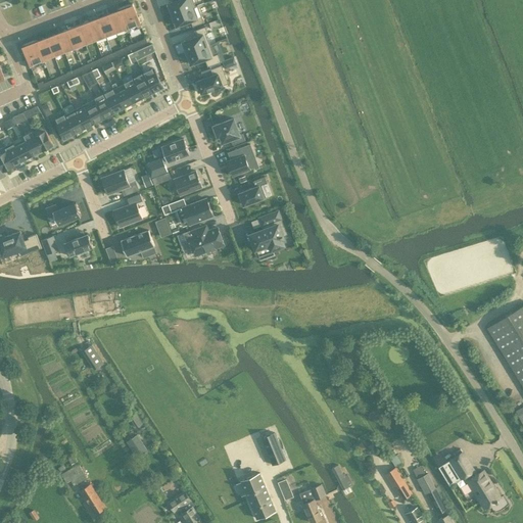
[(176,0),(168,3),(173,14),(198,5),(197,4),(195,5),(193,0),(176,0)]
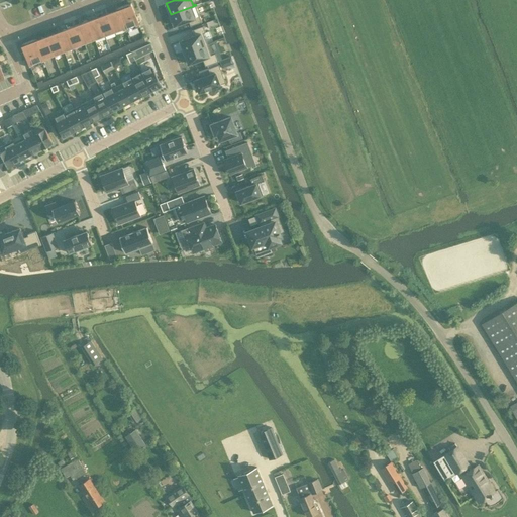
[(131,3),(117,8),(118,10),(124,27),(126,31),(140,26),(131,3)]
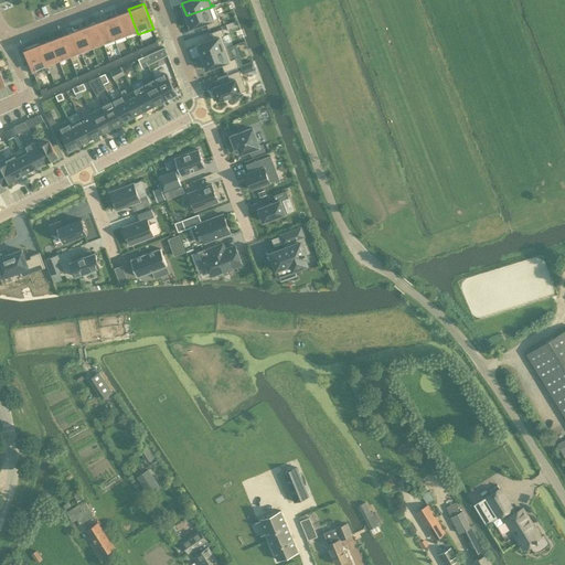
[(214,6),(187,16),(191,28),(206,22),(209,29),(221,24),(214,6)]
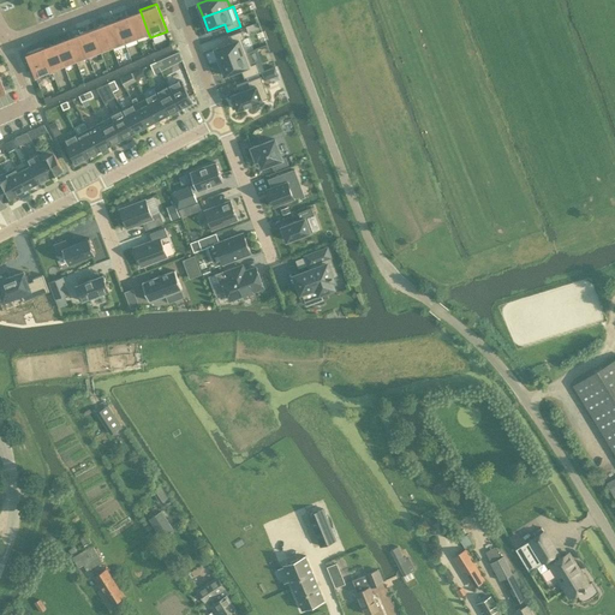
[(141,12),(129,17),(136,36),(148,33),(141,12)]
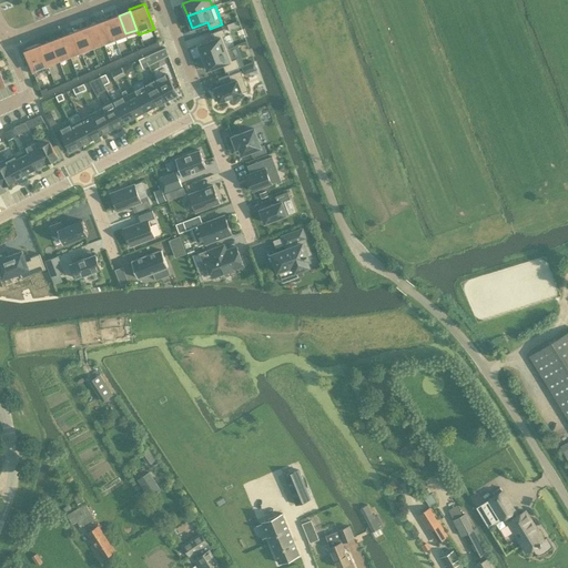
[(119,16),(108,20),(114,38),(125,33),(119,16)]
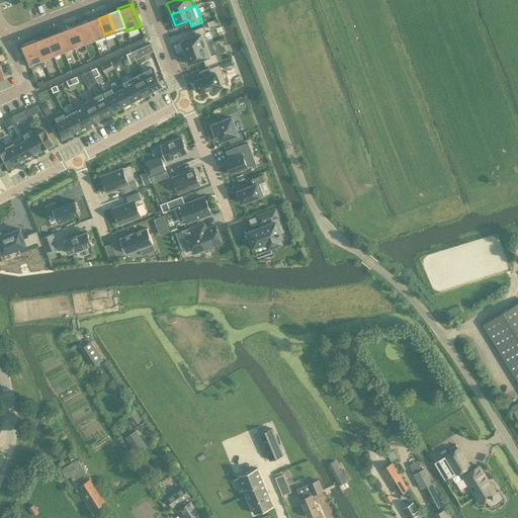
[(98,18),(88,21),(95,38),(104,34),(98,18)]
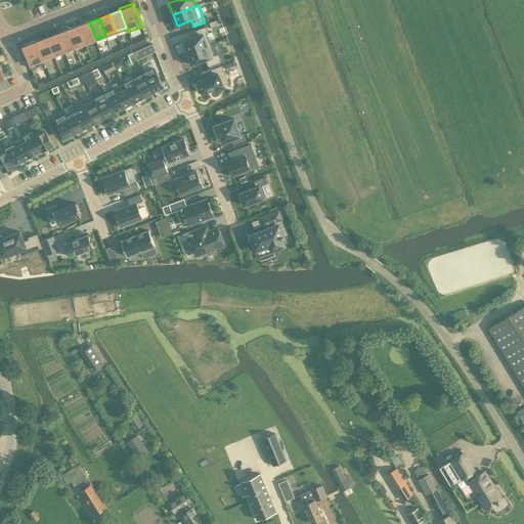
[(89,20),(79,25),(86,43),(96,39),(89,22),(89,20)]
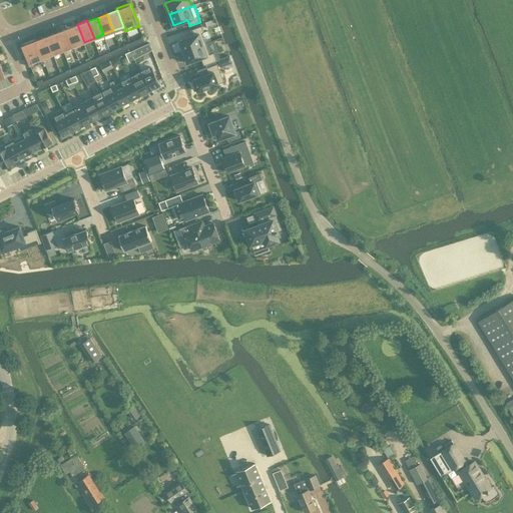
[(77,24),(66,28),(66,29),(73,46),(84,42),(77,24)]
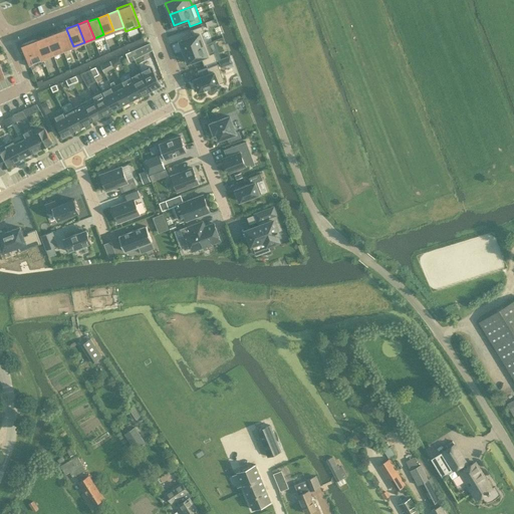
[(193,35),(179,41),(184,52),(206,43),(202,33),(205,32),(202,25),(191,30),(193,35)]
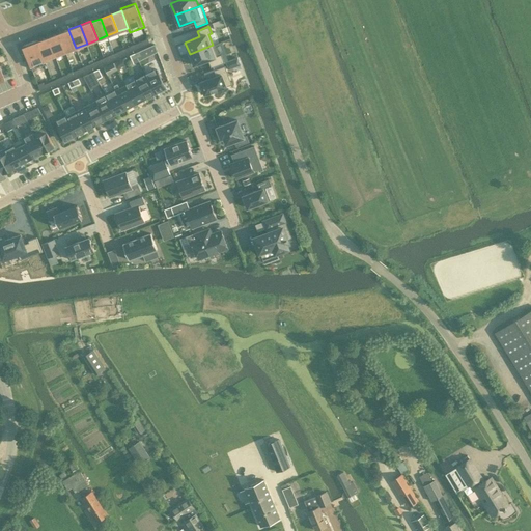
[(68,30),(60,33),(66,51),(76,48),(68,30)]
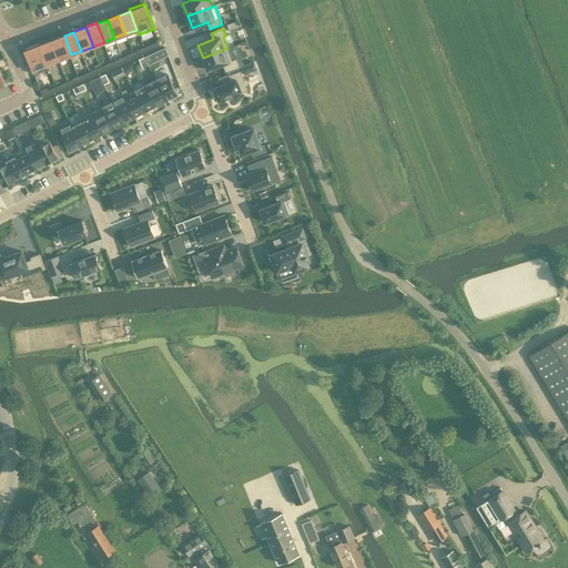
[(64,36),(53,40),(60,59),(71,54),(64,36)]
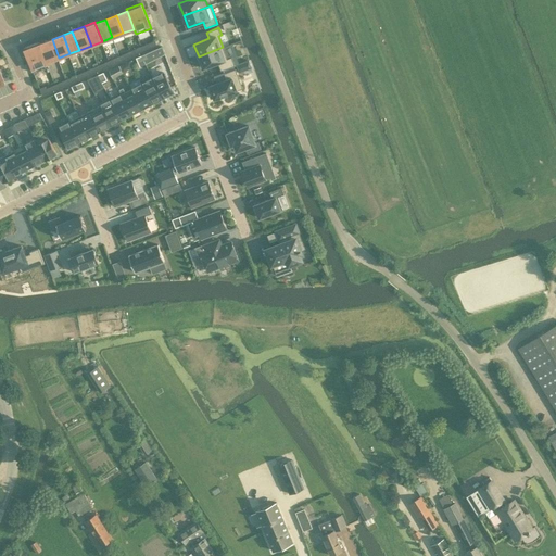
[(40,43),(47,62),(59,58),(52,39),(40,43)]
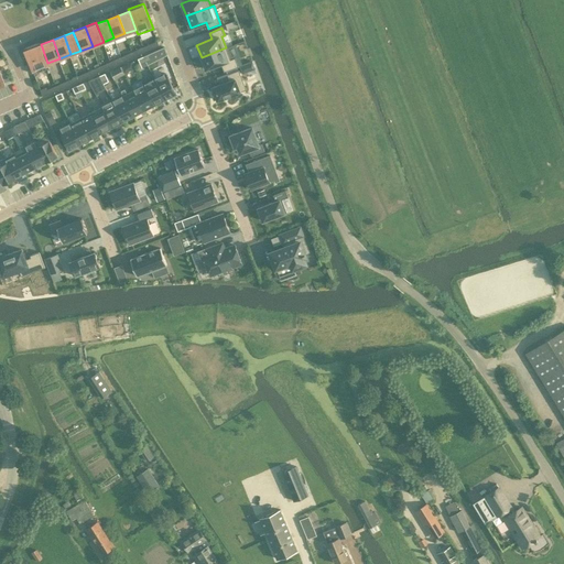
[(24,47),(34,74),(50,68),(47,63),(40,42),(24,47)]
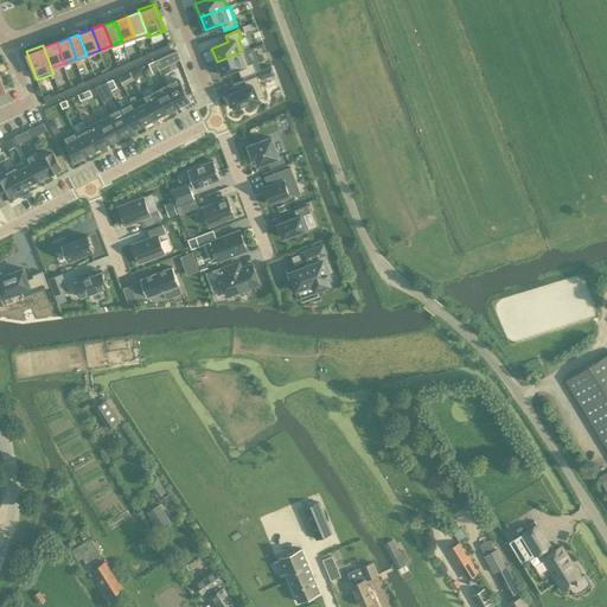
[(154,51),(142,56),(145,61),(155,56),(154,51)]
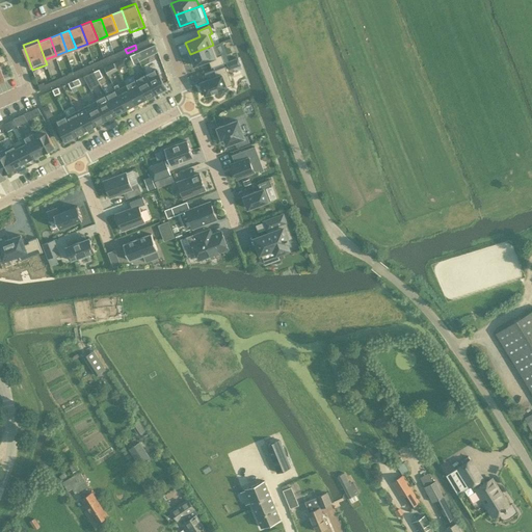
[(213,45),(190,54),(194,65),(209,60),(211,68),(225,62),(222,54),(217,56),(213,45)]
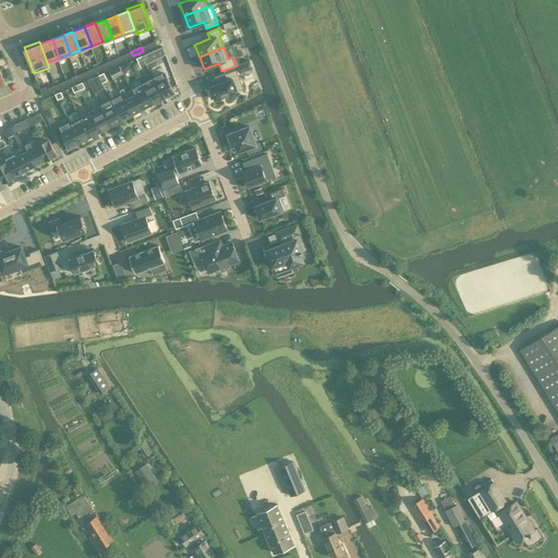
[(131,51),(120,57),(122,60),(133,56),(131,51)]
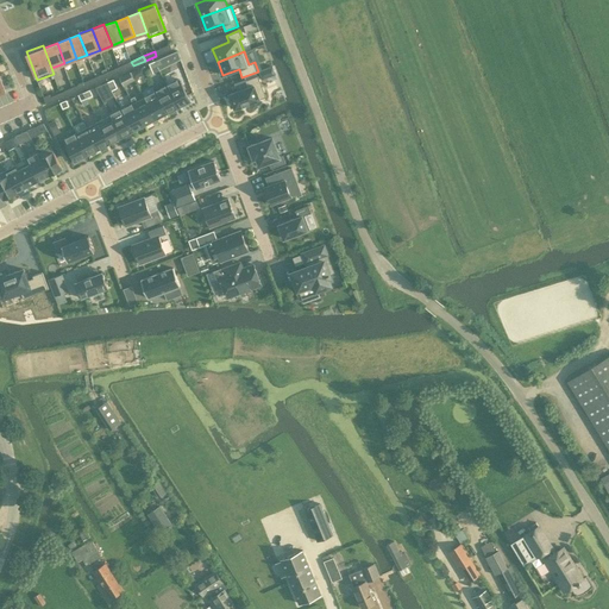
[(131,62),(119,67),(121,71),(133,66),(131,62)]
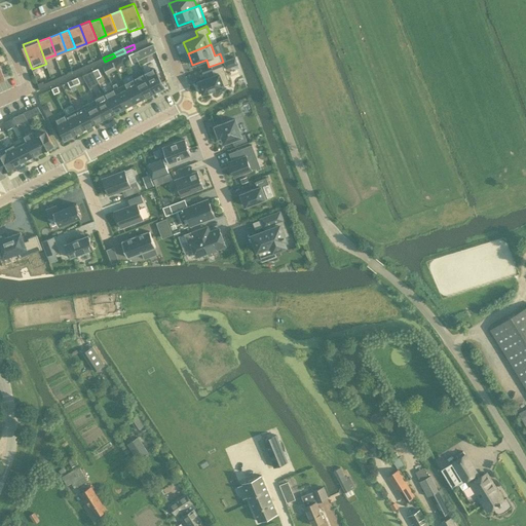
[(103,58),(92,63),(94,66),(105,62),(103,58)]
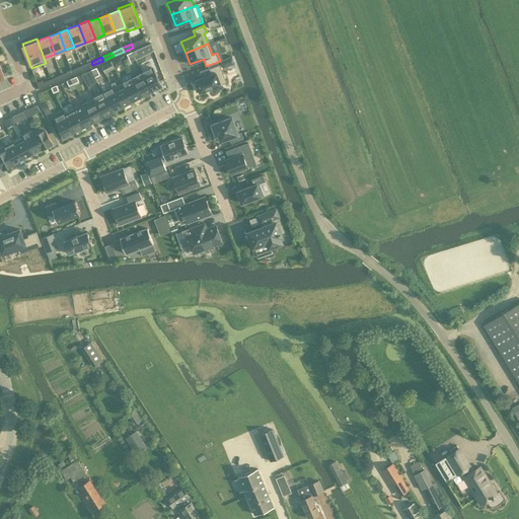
[(112,61),(101,66),(105,72),(115,68),(112,61)]
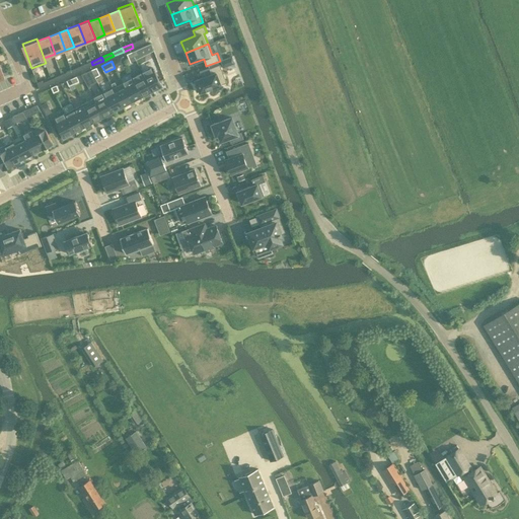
[(227,82),(220,64),(208,69),(211,74),(196,80),(197,82),(195,83),(198,90),(199,89),(200,92),(227,82)]
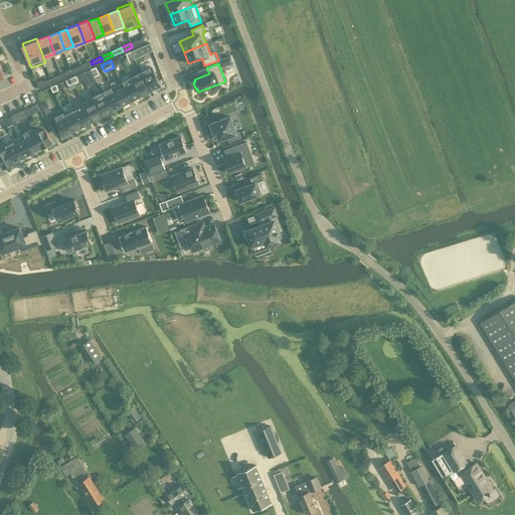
[(81,65),(71,69),(72,73),(82,68),(81,65)]
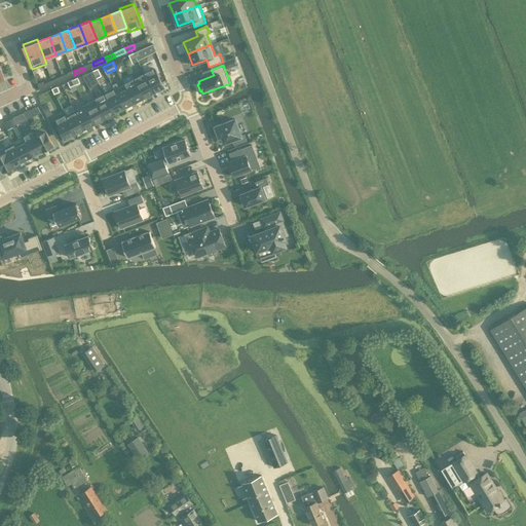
[(154,68),(144,74),(154,92),(158,89),(159,91),(165,88),(154,68)]
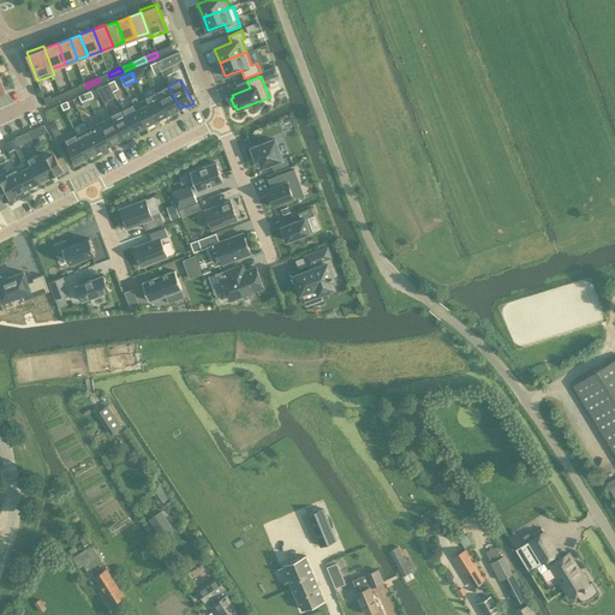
[(85,83),(72,89),(75,93),(87,88),(85,83)]
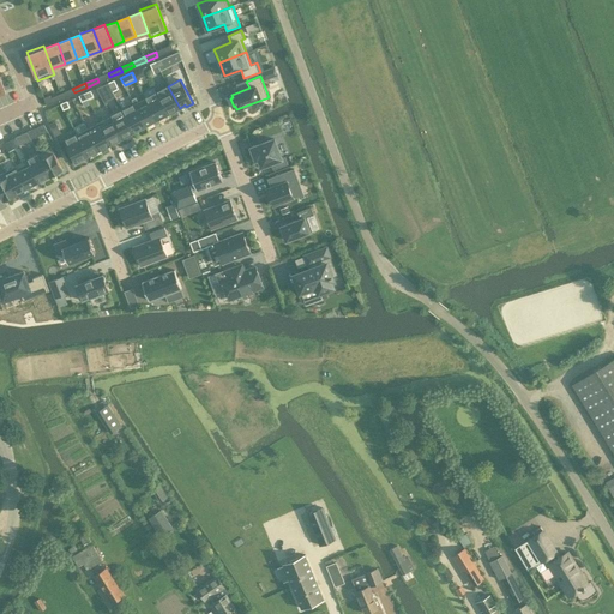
[(112,89),(108,83),(96,88),(101,96),(107,94),(106,91),(112,89)]
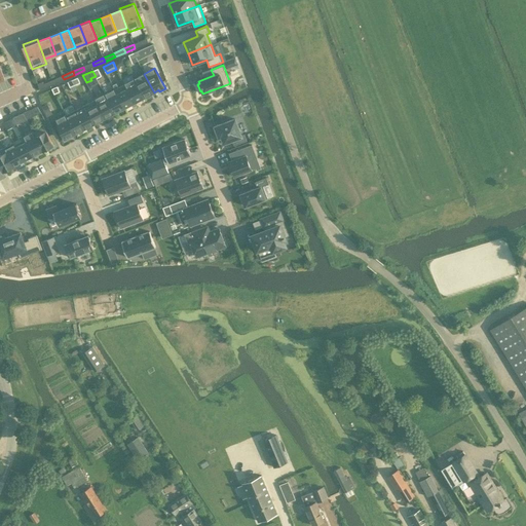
[(144,74),(135,79),(144,98),(154,92),(144,74)]
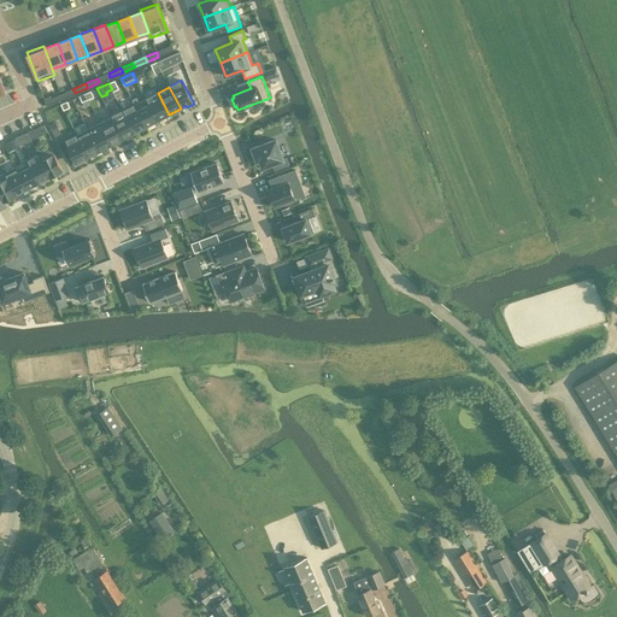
[(72,89),(62,94),(64,99),(75,93),(72,89)]
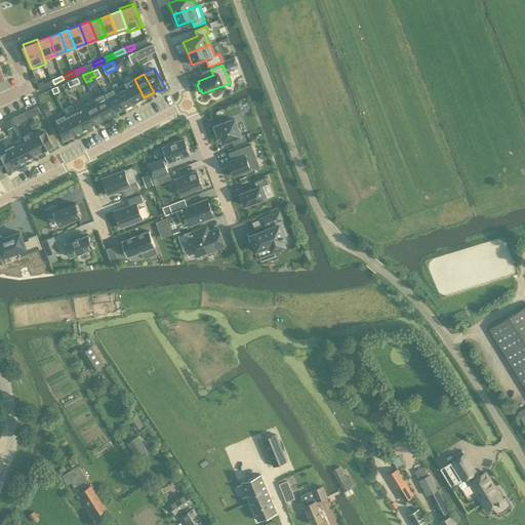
[(134,79),(124,84),(134,103),(144,97),(134,79)]
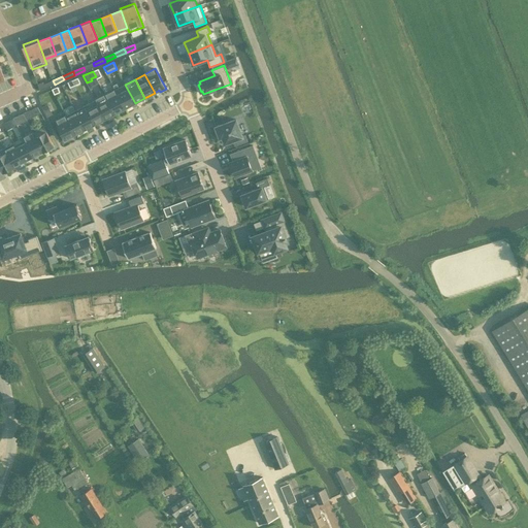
[(125,85),(116,90),(125,108),(135,103),(125,85)]
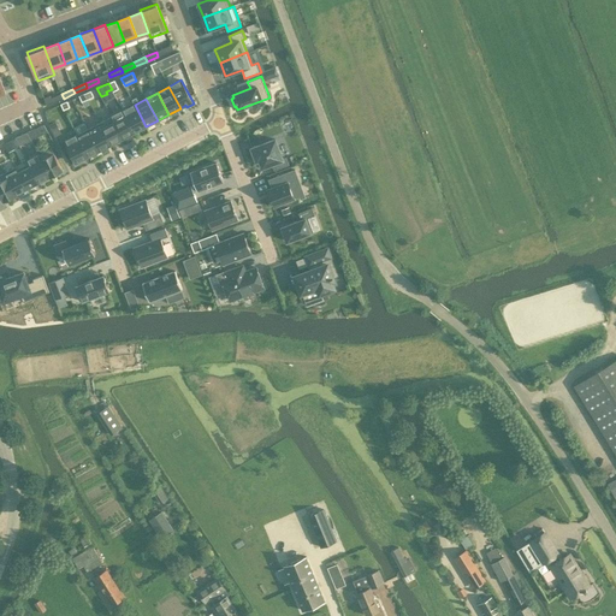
[(135,105),(123,111),(135,132),(146,126),(135,105)]
